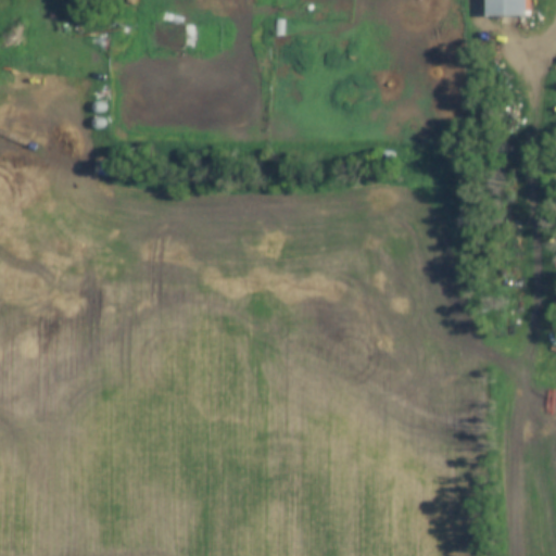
[(489,0),(531,0),(531,13),(490,14),(489,0)]
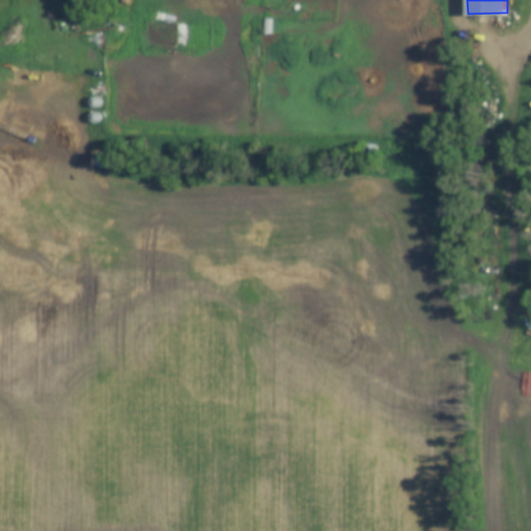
[(263,19),(274,19),(274,34),(263,34),(263,19)]
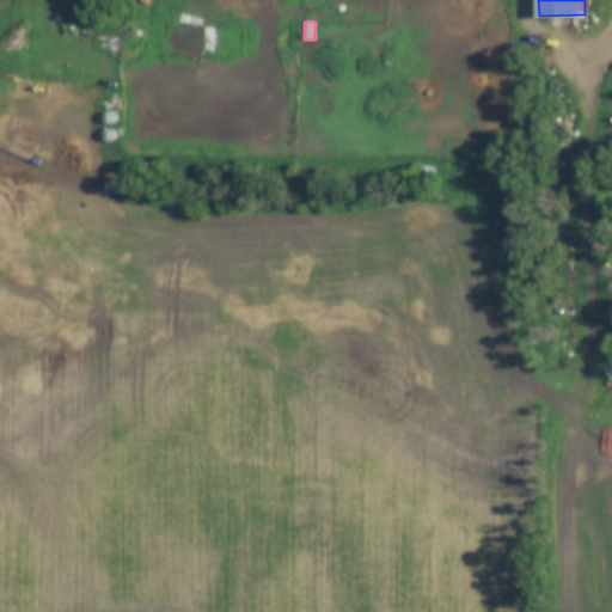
[(172,28),(206,28),(206,51),(172,51),(172,28)]
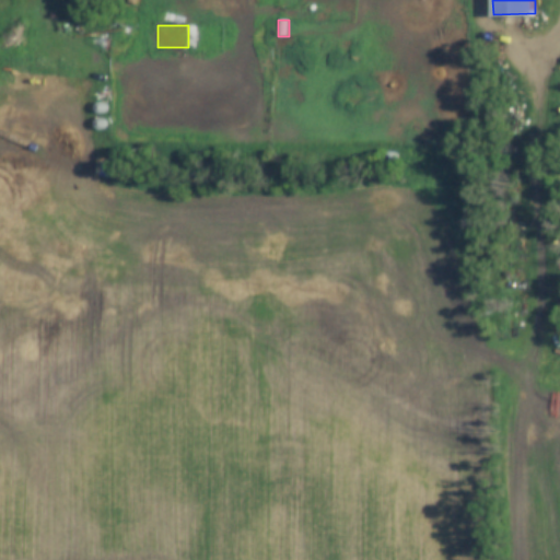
[(103,114),(106,113),(108,109),(108,105),(106,102),(103,101),(98,102),(96,105),(96,109),(98,113),(103,114)]
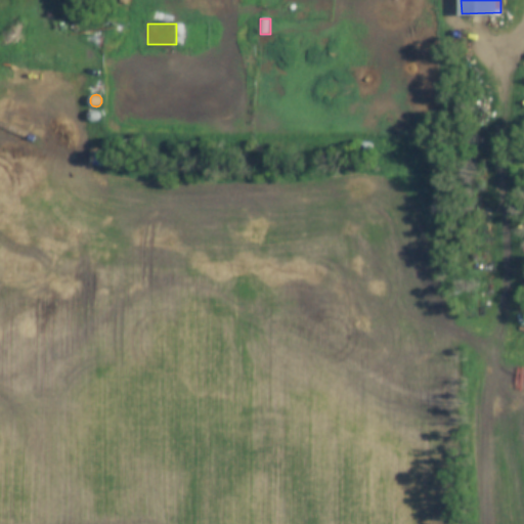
[(96,122),(99,121),(101,118),(101,114),(99,111),(96,110),(92,111),(90,114),(90,118),(92,121),(96,122)]
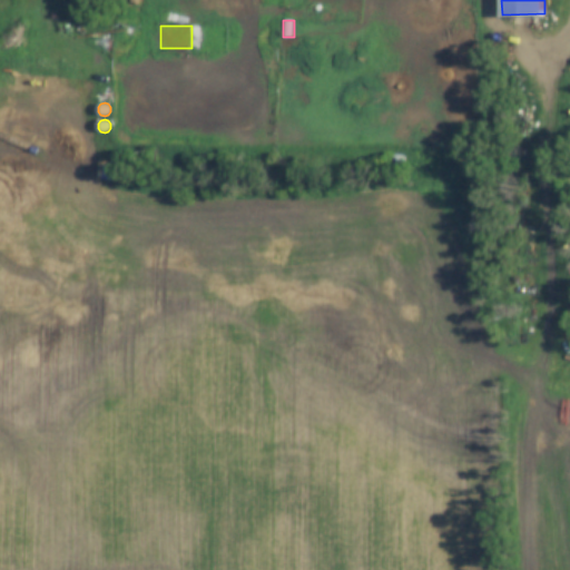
All buildings are outlined.
